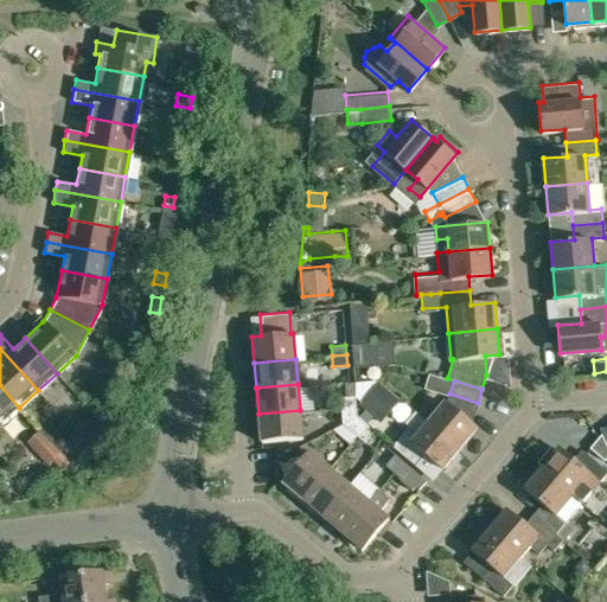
[(0,424),(19,408),(0,385),(0,424)]
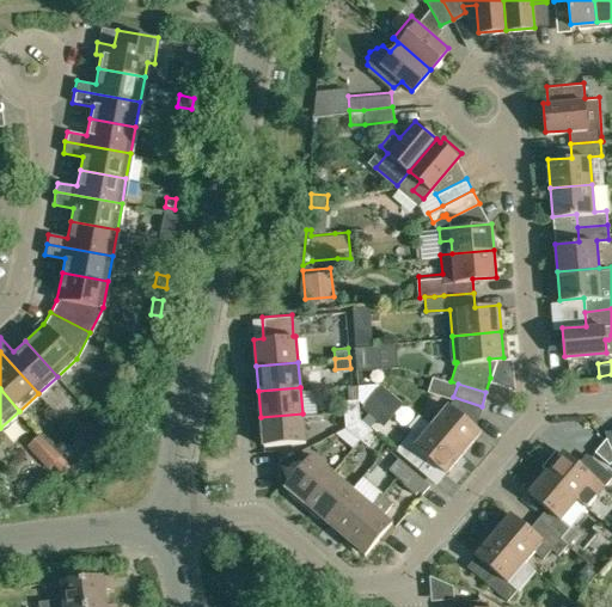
[(359,408),(357,398),(343,398),(343,409),(359,408)]
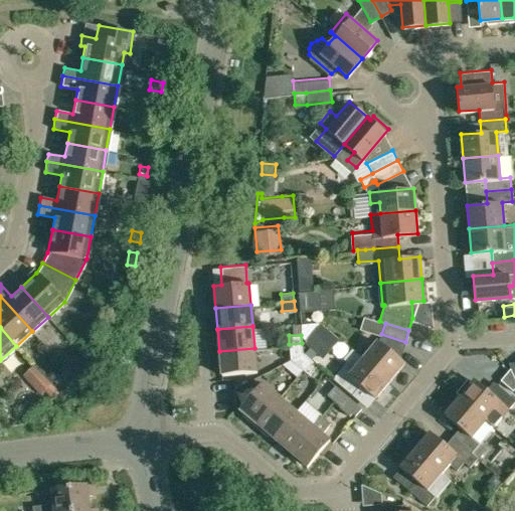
[(362,356),(389,379),(403,362),(377,339),(362,356)]
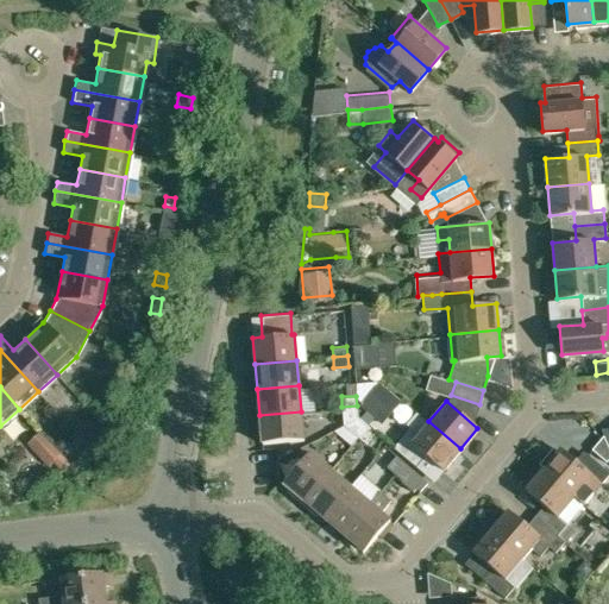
[(341,407),(343,422),(357,415),(357,406),(341,407)]
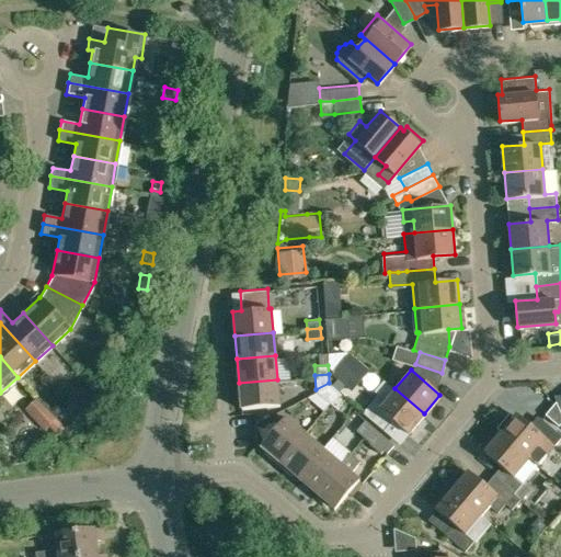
[(377,393),(371,400),(362,411),(382,429),(391,418),(408,432),(424,413),(395,388),(384,378),(374,390),(377,393)]
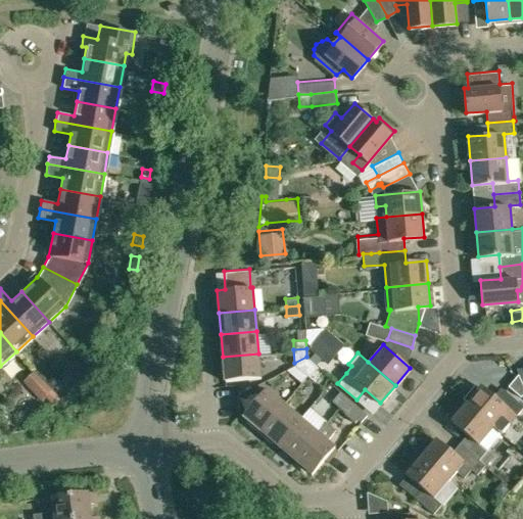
[(260,376),(258,354),(223,357),(225,379),(260,376)]
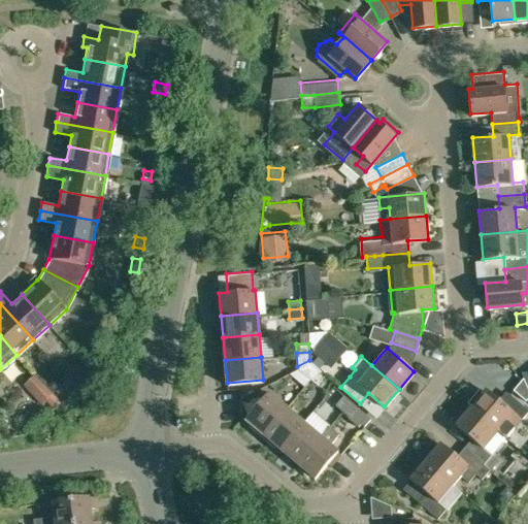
[(309,360),(297,366),(309,378),(318,367),(311,361),(309,360)]
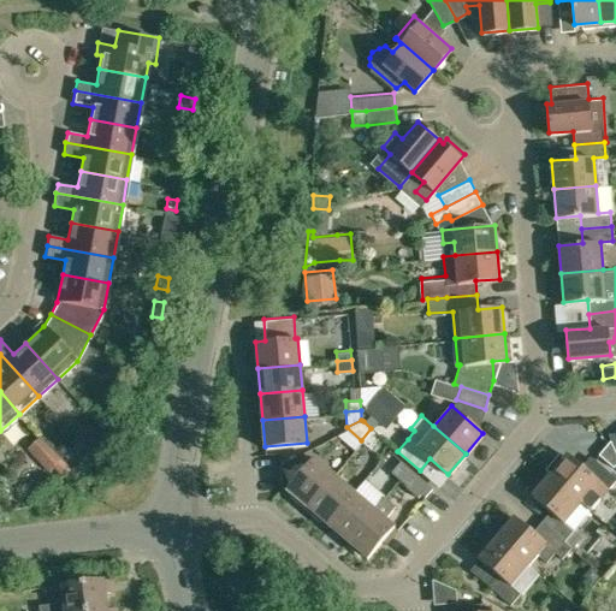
[(379,435),(371,428),(361,440),(369,446),(379,435)]
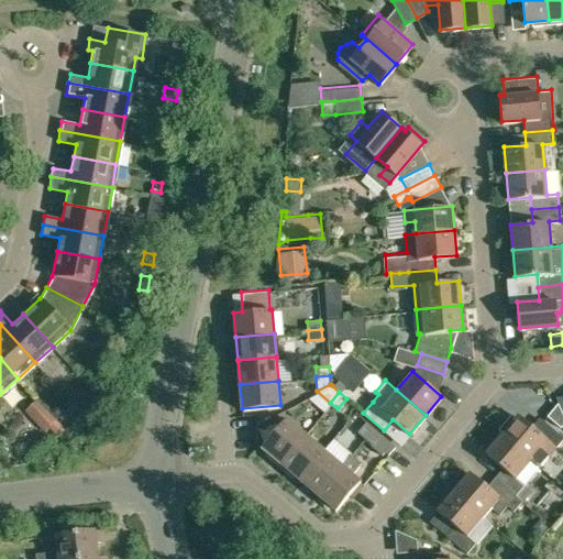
[(562,420),(562,408),(560,399),(548,414),(561,425),(562,420)]
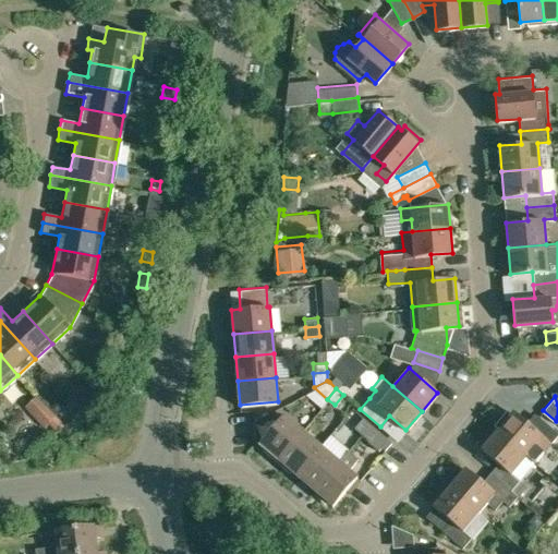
[(57,397),(50,404),(57,410),(63,404),(57,397)]
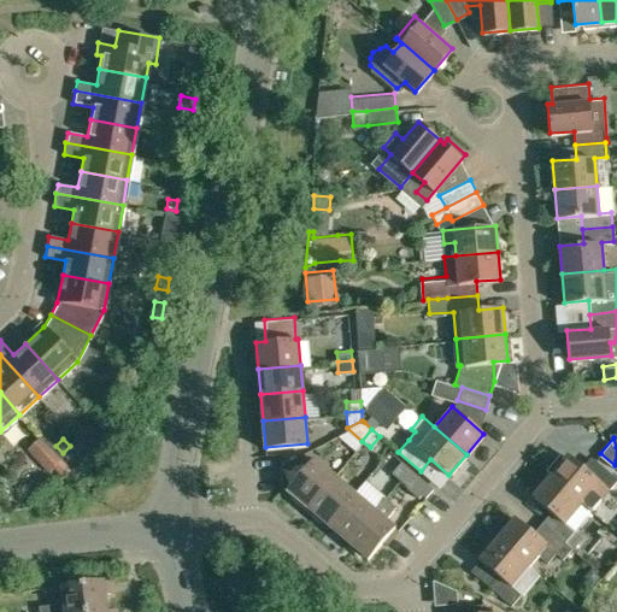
[(53,464),(60,457),(51,446),(37,458),(48,469),(53,464)]
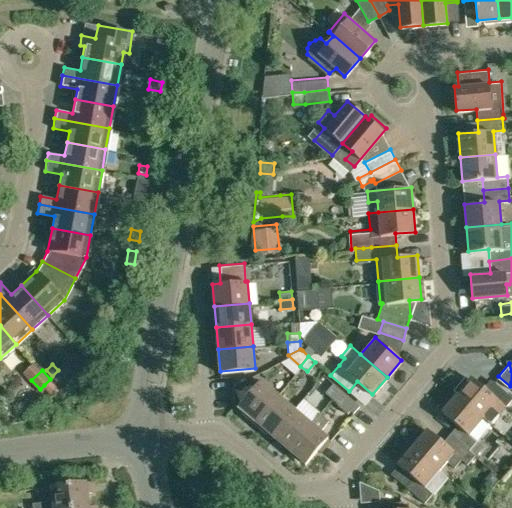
[(456,393),(483,416),(490,422),(511,396),(511,395),(493,380),(486,389),(470,376),(469,378),(465,375),(452,390),(456,393)]
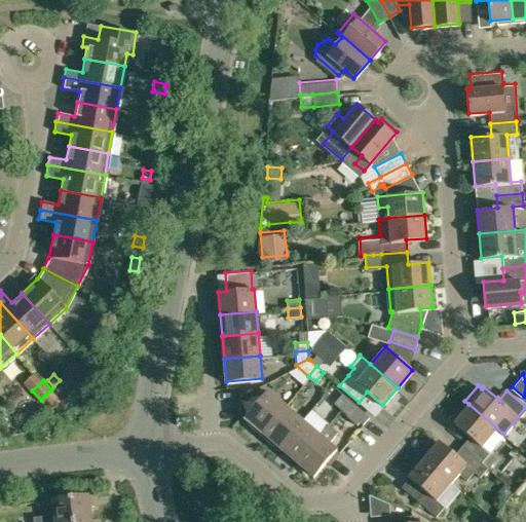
[(262,432),(285,404),(267,389),(245,417),(262,432)]
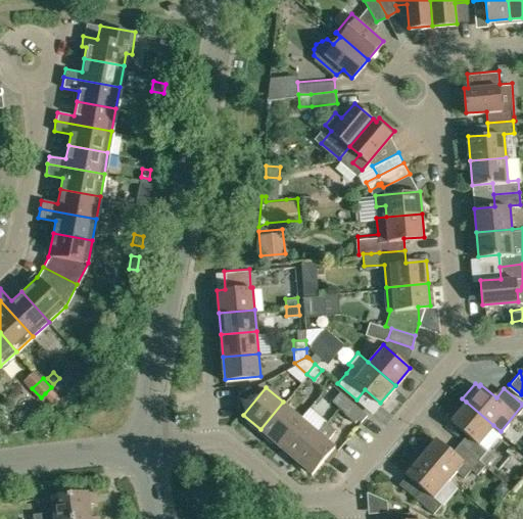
[(332,399),(338,406),(346,395),(340,390),(332,399)]
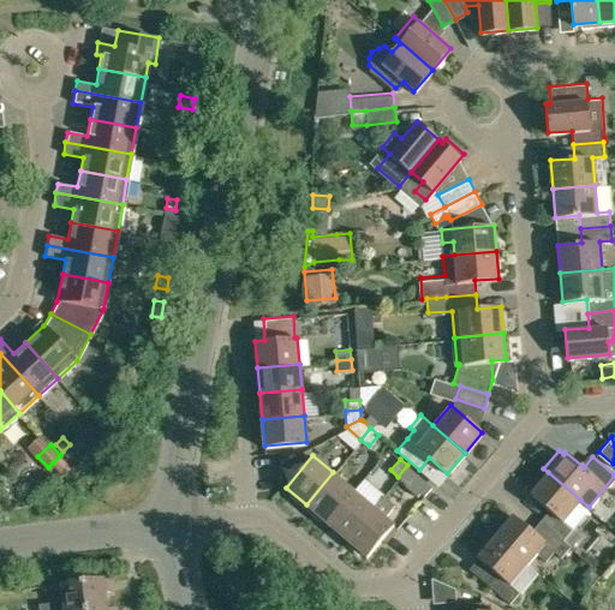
[(416,472),(407,465),(398,477),(406,483),(416,490),(417,488),(422,491),(430,483),(416,472)]
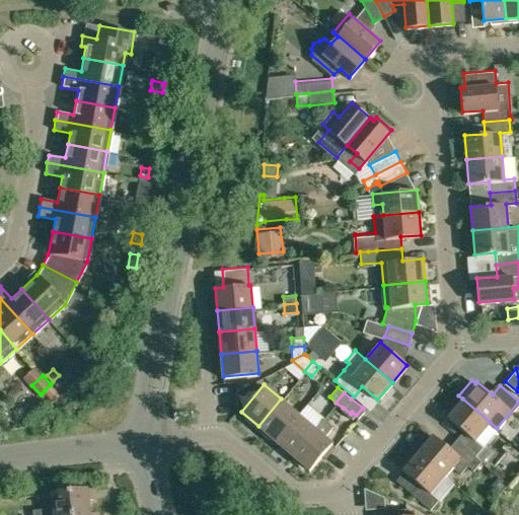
[(298,413),(281,398),(258,426),(275,440),(298,413)]
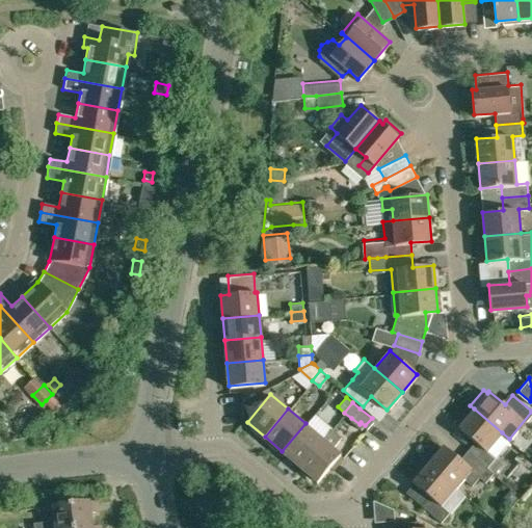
[(501,462),(495,456),(486,450),(502,432),(474,408),(458,427),(475,440),(467,449),(486,466),(493,471),(501,462)]
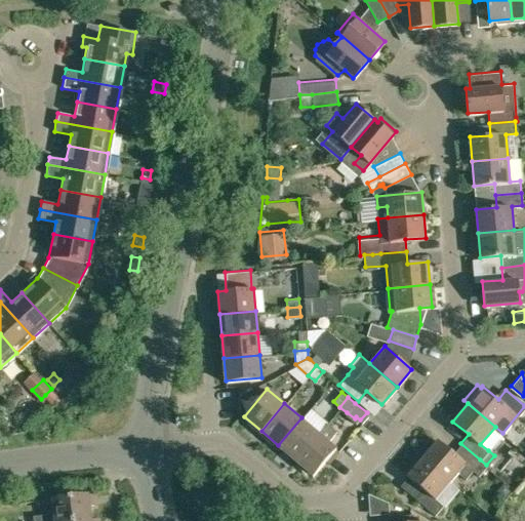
[(318,432),(301,417),(278,445),(295,459),(318,432)]
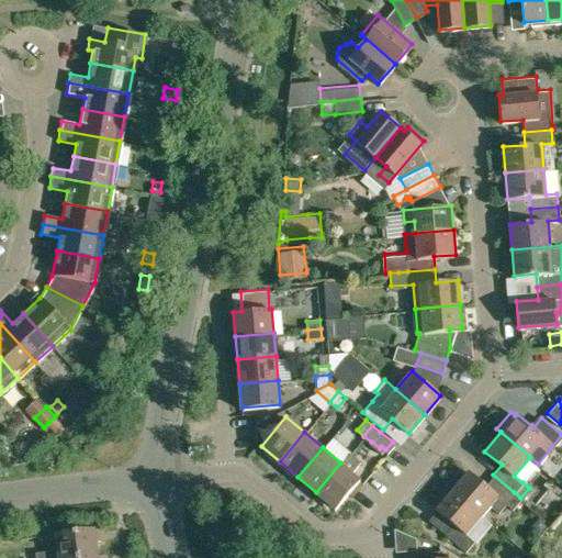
[(348,492),(351,494),(362,481),(359,479),(351,471),(360,461),(349,452),(340,462),(316,492),(335,508),(348,492)]
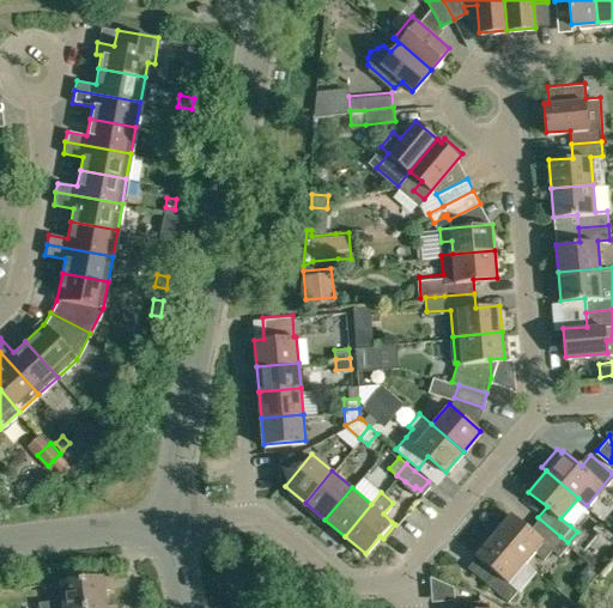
[(495,532),(493,534),(525,560),(534,549),(542,558),(551,547),(558,554),(568,542),(560,536),(538,517),(529,528),(510,512),(509,515),(503,510),(489,528),(495,532)]
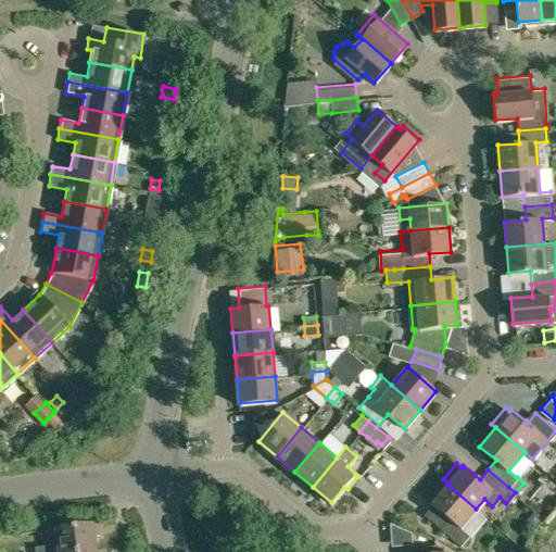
[(460,527),(476,509),(447,485),(431,503),(449,517),(440,527),(459,544),(468,535),(460,527)]
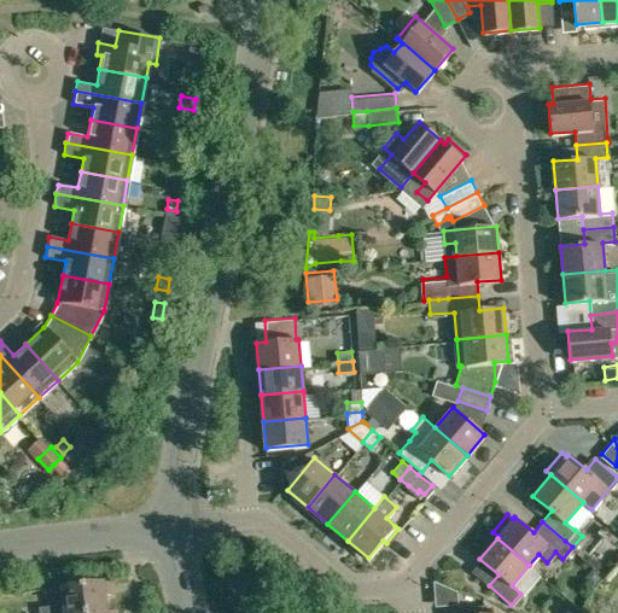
[(592,564),(583,573),(593,582),(601,572),(592,564)]
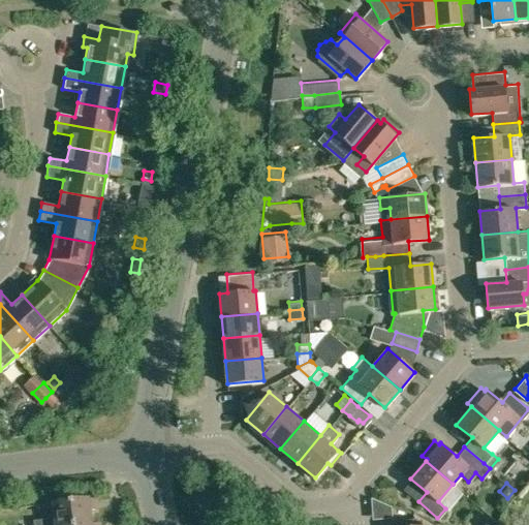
[(33,524),(63,524),(92,521),(90,507),(96,506),(95,501),(97,501),(96,495),(89,496),(52,500),(54,516),(33,518),(33,524)]
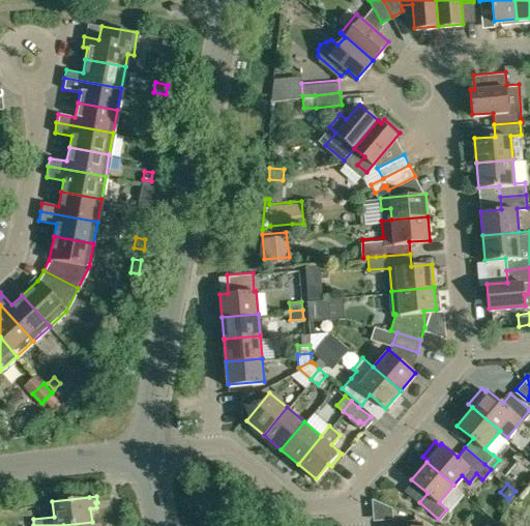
[(428,525),(428,519),(419,516),(402,517),(396,522),(396,525),(428,525)]
